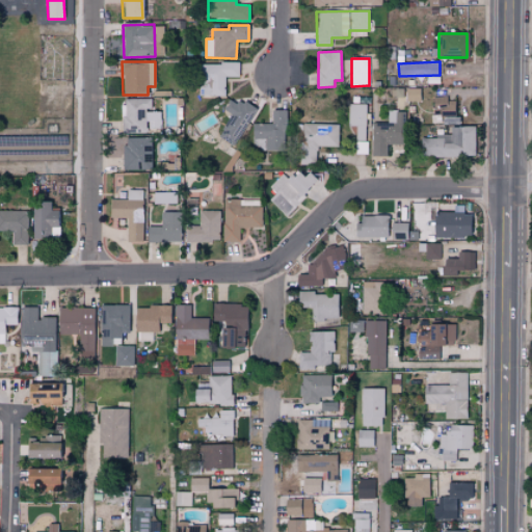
[(197,96),(224,97),(224,77),(239,77),(239,64),(198,63),(197,96)]
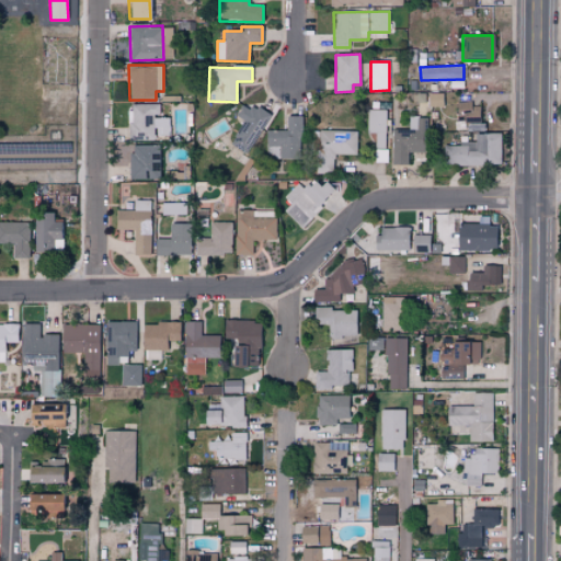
[(442,93),(426,93),(426,105),(443,105),(442,93)]
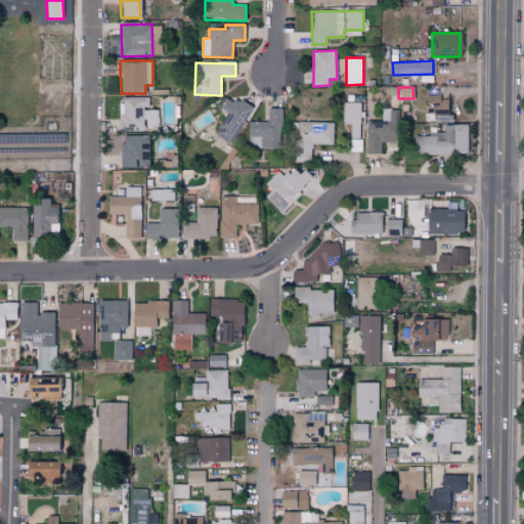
[(215,135),(232,143),(250,106),(227,95),(220,110),(226,113),(215,135)]
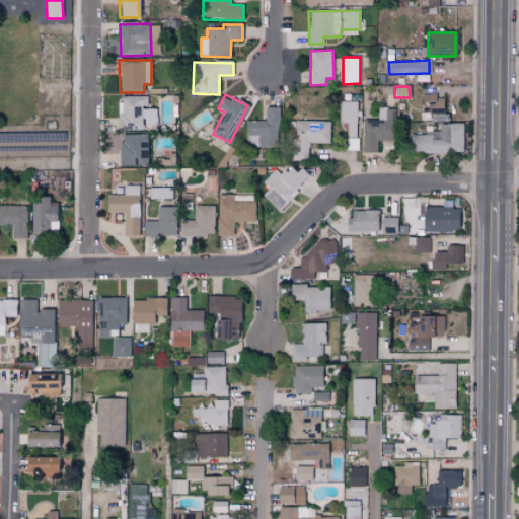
[(444,95),(423,95),(423,114),(444,113),(444,95)]
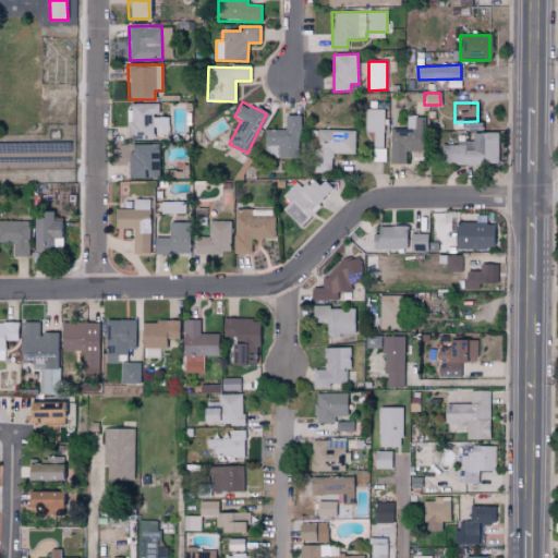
[(128,140),(153,140),(153,135),(168,136),(169,117),(159,116),(159,104),(128,104),(128,140)]
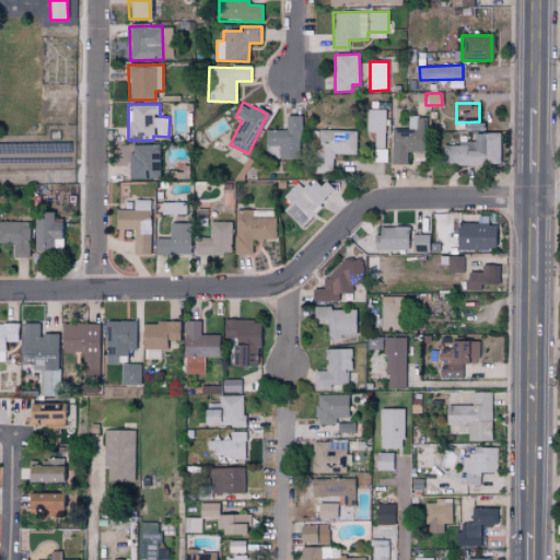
[(374,148),(384,148),(385,109),(366,109),(365,132),(374,132),(374,148)]
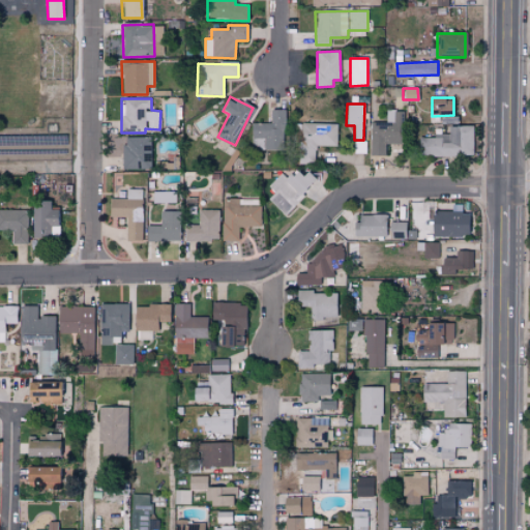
[(270,123),(251,123),(251,139),(263,139),(263,150),(284,150),(283,110),(270,110),(270,123)]
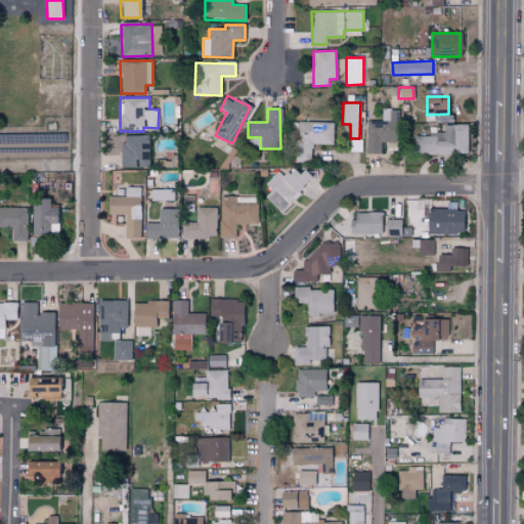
[(367,154),(381,154),(381,142),(396,141),(396,111),(382,111),(382,123),(366,124),(367,154)]
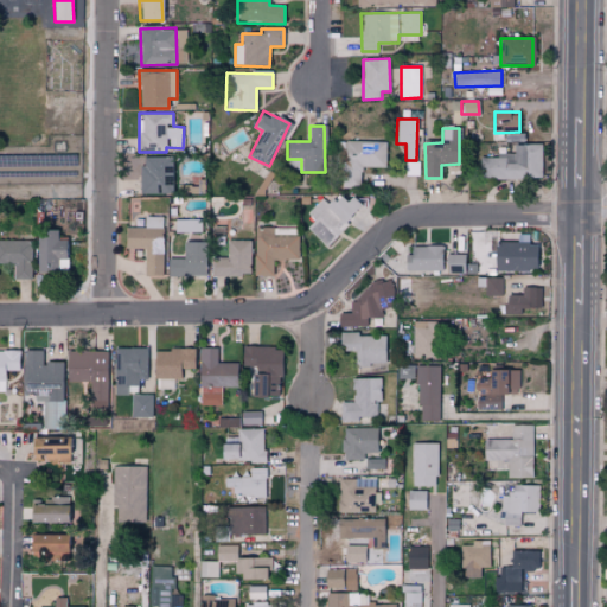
[(385,142),(344,141),(343,186),(360,187),(360,166),(385,167),(385,142)]
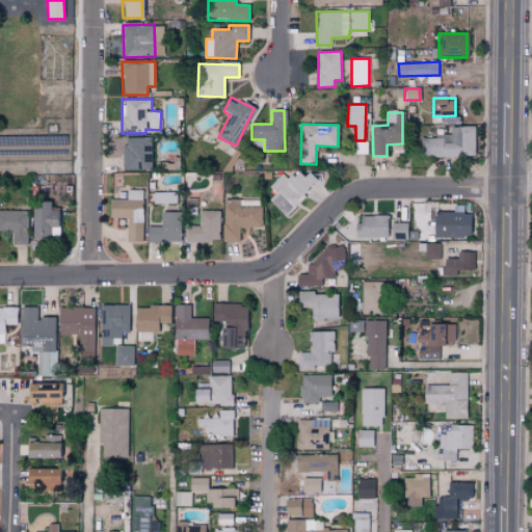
[(475,127),(450,127),(450,134),(442,134),(443,138),(421,138),(421,157),(475,156),(475,127)]
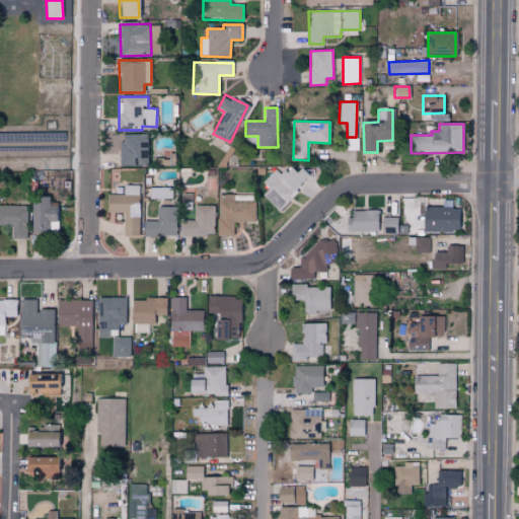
[(148,165),(147,134),(120,135),(121,166),(148,165)]
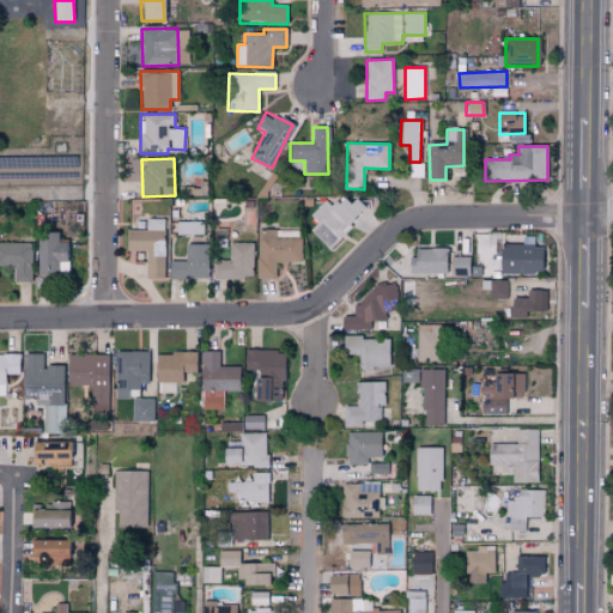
[(423,177),(423,163),(410,163),(410,177),(423,177)]
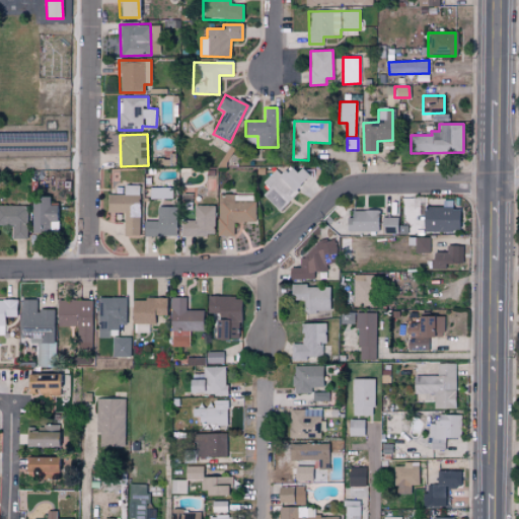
[(264,195),(279,211),(292,199),(288,195),(308,175),(301,167),(295,172),(290,166),(281,174),(277,170),(264,182),(270,189),(264,195)]
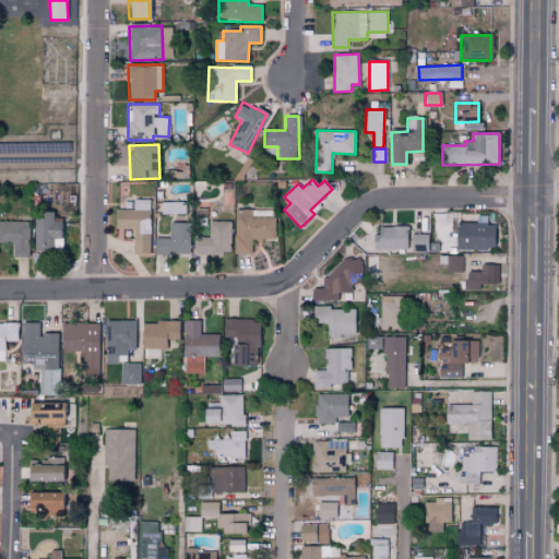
[(150,200),(133,200),(133,210),(115,210),(116,229),(133,229),(133,254),(150,254),(150,200)]
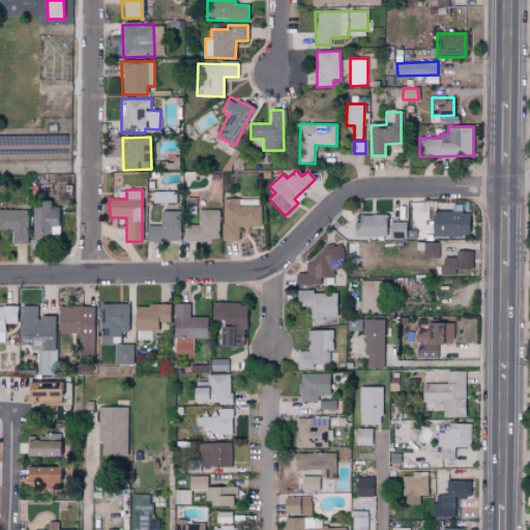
[(223,240),(239,240),(239,227),(261,227),(262,205),(240,205),(240,199),(224,199),(223,240)]
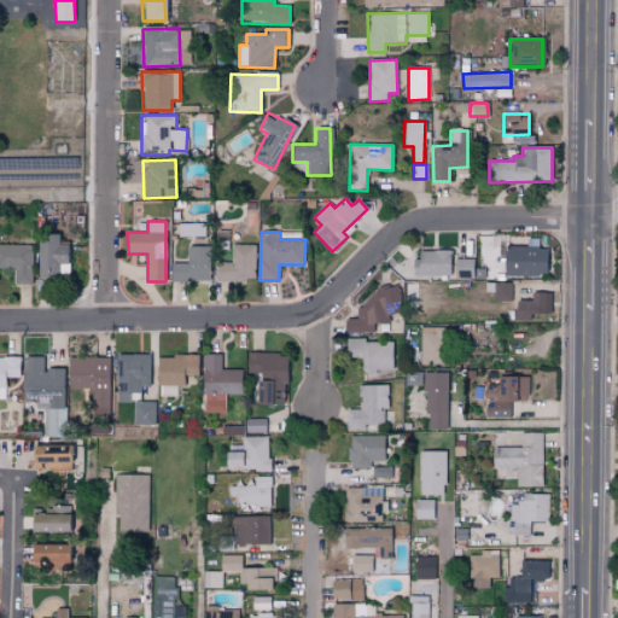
[(38,277),(68,278),(69,245),(58,245),(58,237),(39,237),(38,277)]
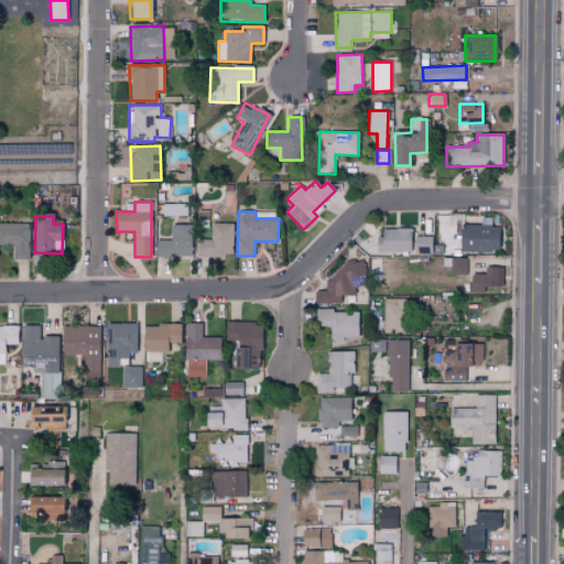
[(12,259),(29,260),(30,224),(0,223),(0,245),(12,246),(12,259)]
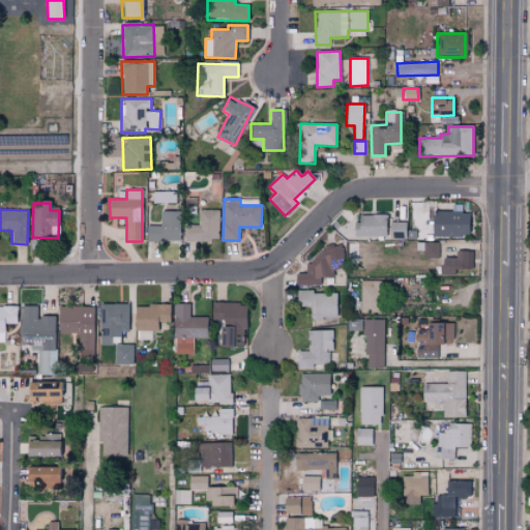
[(185,240),(219,241),(221,209),(200,209),(200,225),(185,225),(185,240)]
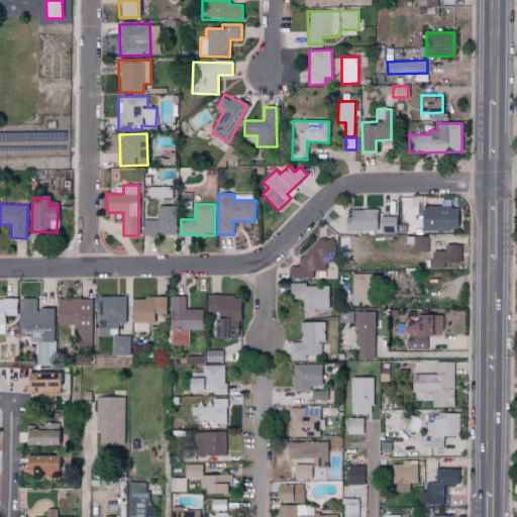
[(143,220),(143,234),(175,235),(175,206),(156,206),(156,220),(143,220)]
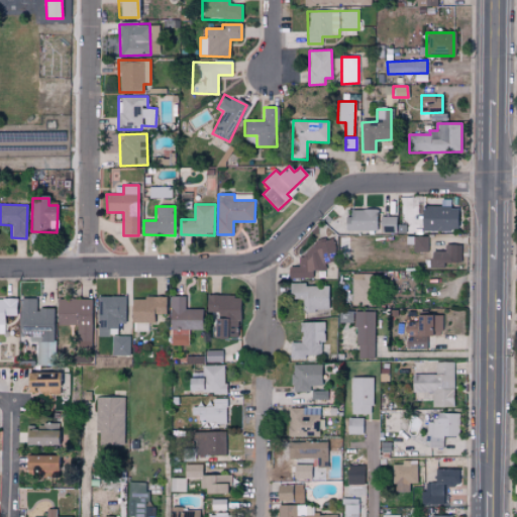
[(420,229),(456,231),(457,207),(421,206),(420,229)]
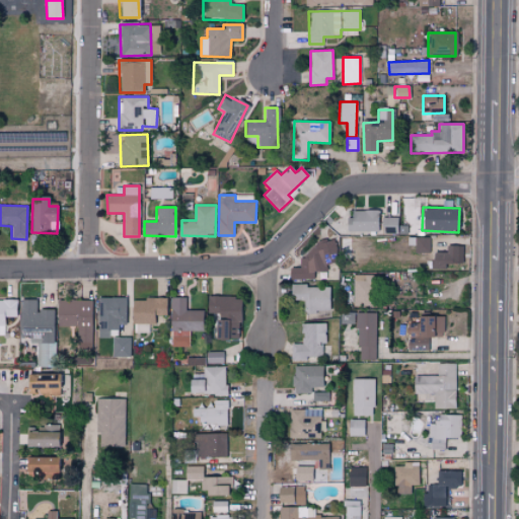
[(377,210),(348,211),(349,232),(377,231),(377,210)]
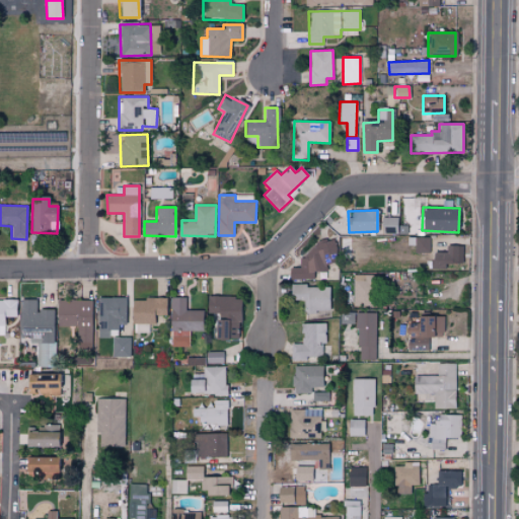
[(381,234),(397,233),(396,217),(381,217),(381,234)]
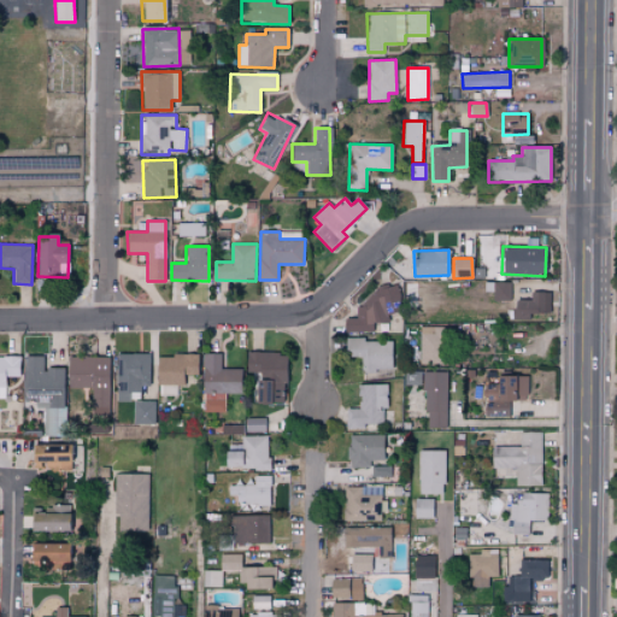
[(510,300),(510,283),(489,282),(489,299),(510,300)]
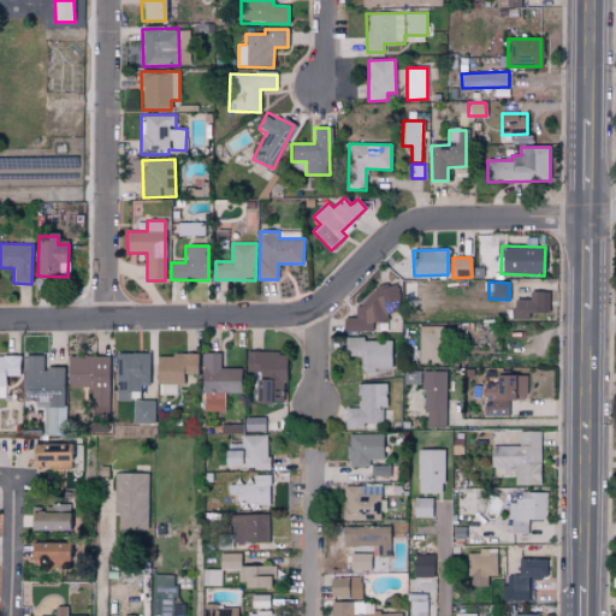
[(344,332),(372,331),(372,323),(388,323),(388,313),(398,312),(397,292),(355,292),(355,317),(344,318),(344,332)]
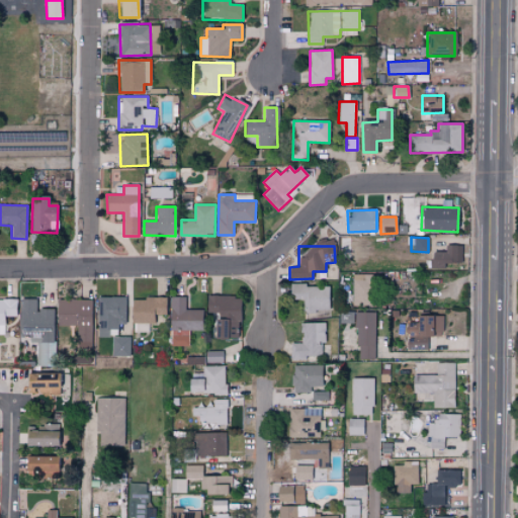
[(430,267),(455,267),(455,246),(445,246),(445,251),(430,251),(430,267)]
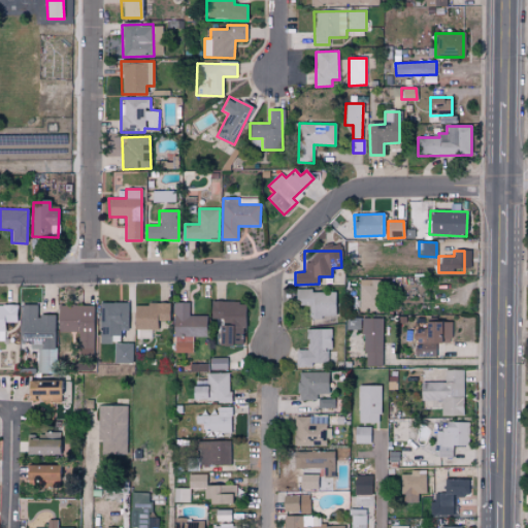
[(359,311),(377,311),(377,279),(359,279),(359,311)]
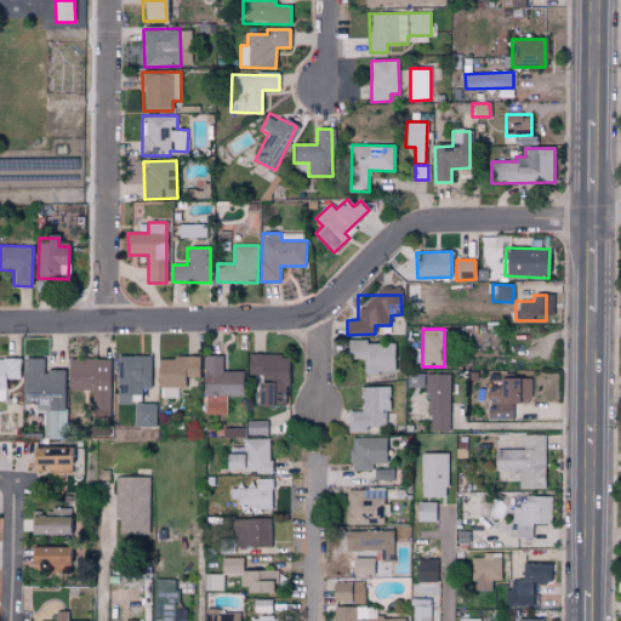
[(363,372),(394,371),(393,341),(347,342),(348,359),(363,358),(363,372)]
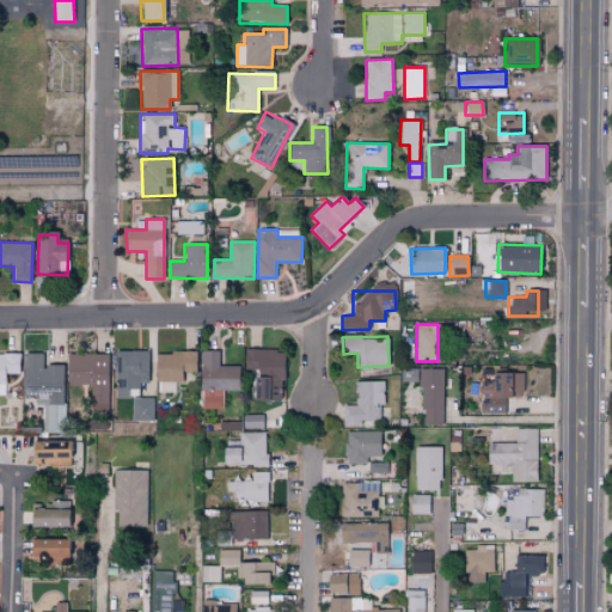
[(281,402),(283,350),(245,349),(245,372),(254,372),(252,401),(281,402)]
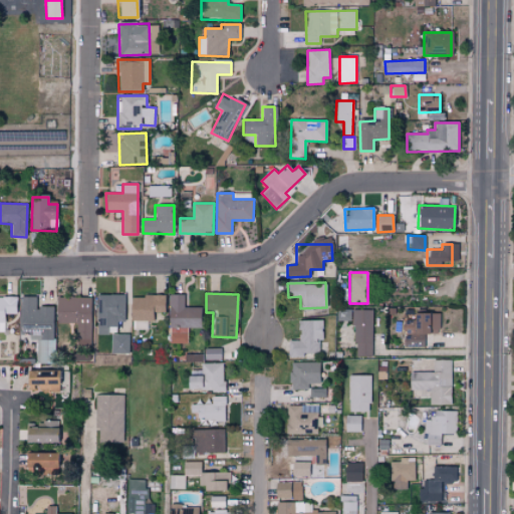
[(201,307),(185,307),(185,294),(170,294),(170,343),(188,343),(188,327),(201,327),(201,307)]
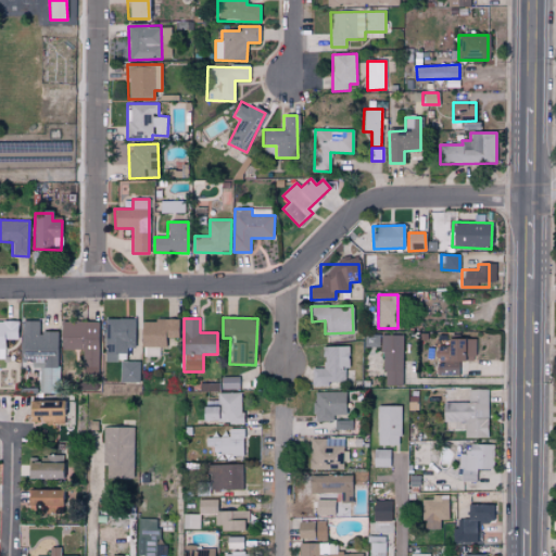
[(136,319),(108,319),(106,351),(135,351),(136,319)]
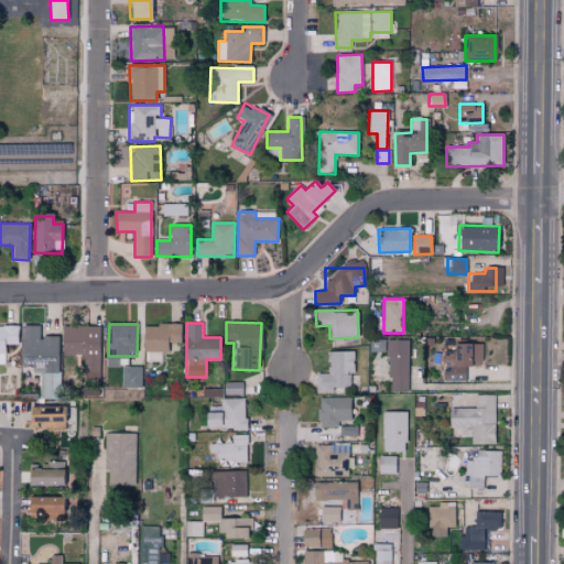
[(169,353),(169,343),(181,343),(182,325),(145,324),(144,351),(169,353)]
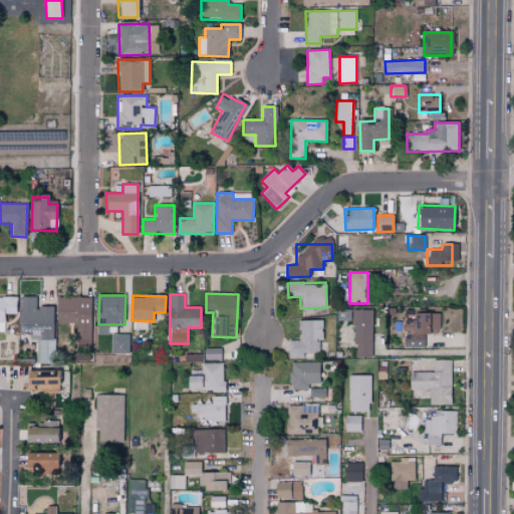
[(37,363),(52,363),(52,307),(36,307),(36,297),(21,296),(20,333),(30,333),(30,340),(37,340),(37,363)]
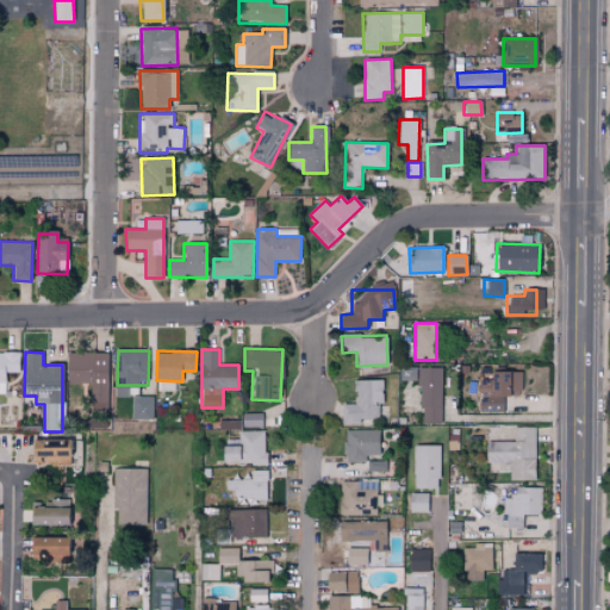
[(0,383),(5,384),(6,373),(19,373),(19,354),(0,353),(0,383)]
